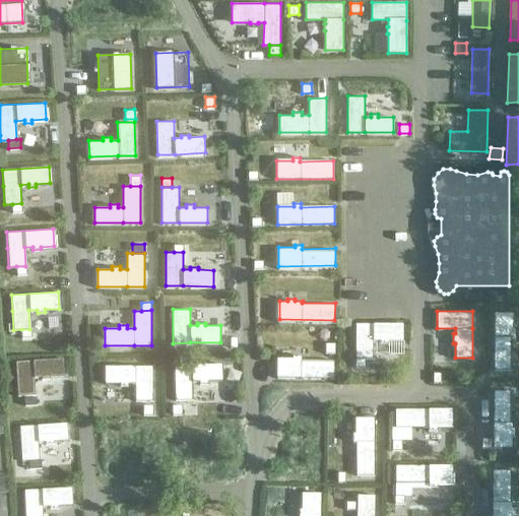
[(514,312),(495,311),(495,368),(512,368),(513,335),(516,334),(516,327),(513,327),(514,312)]
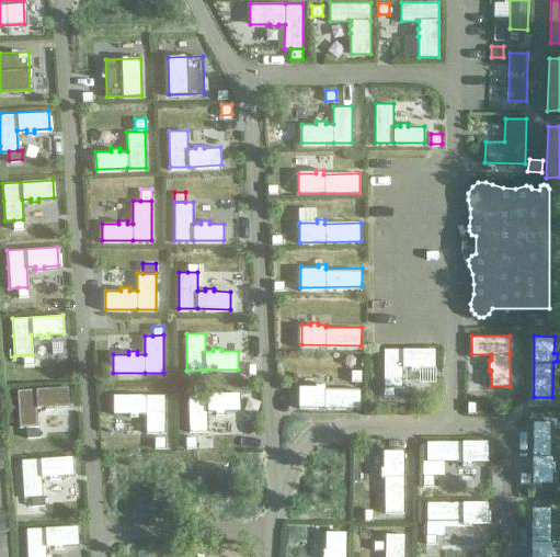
[(436,348),(385,347),(385,385),(395,385),(403,385),(402,365),(411,364),(411,367),(420,367),(420,365),(436,365),(436,348)]
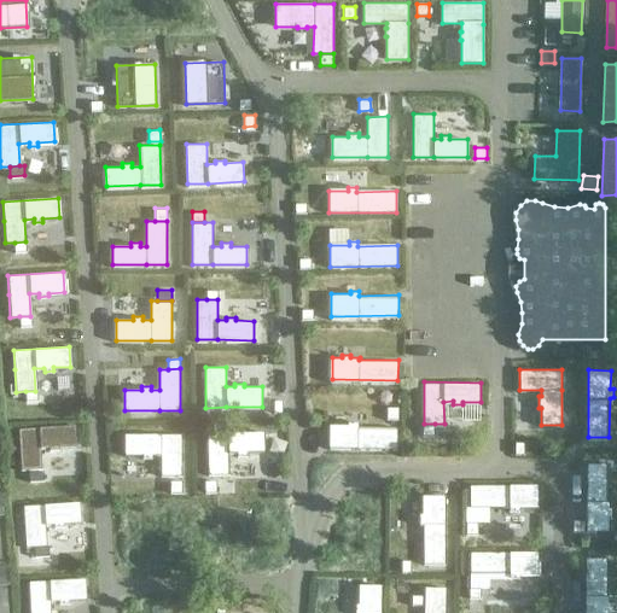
[(399,408),(388,408),(388,419),(399,419),(399,408)]
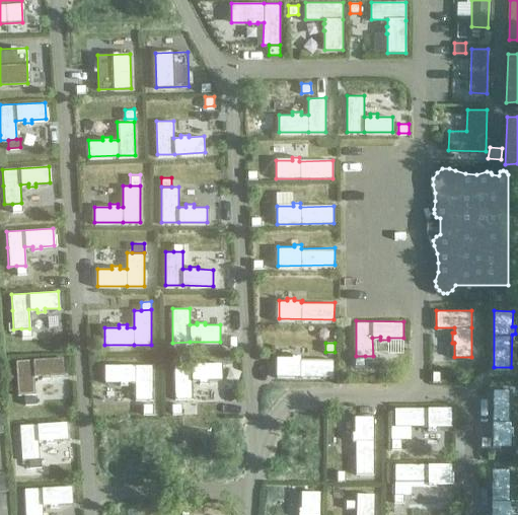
[(293,358),(278,358),(277,376),(334,377),(335,360),(301,360),(301,356),(293,356),(293,358)]
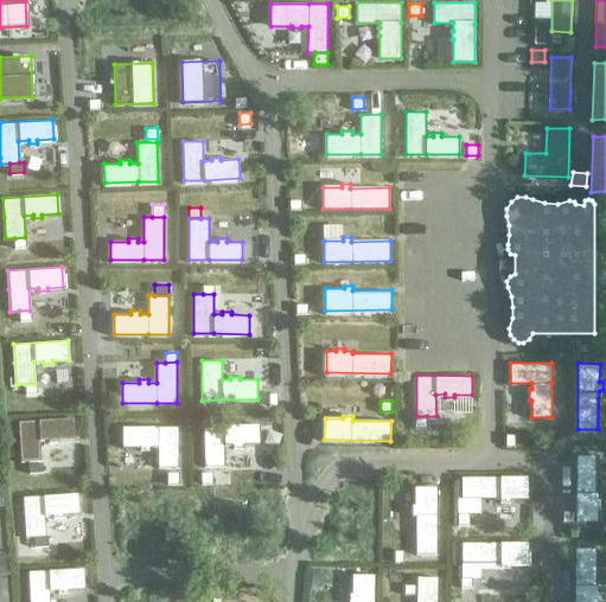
[(72,417),(18,421),(19,440),(20,462),(29,461),(39,461),(38,439),(49,439),(49,442),(57,441),(57,437),(74,437),(72,417)]
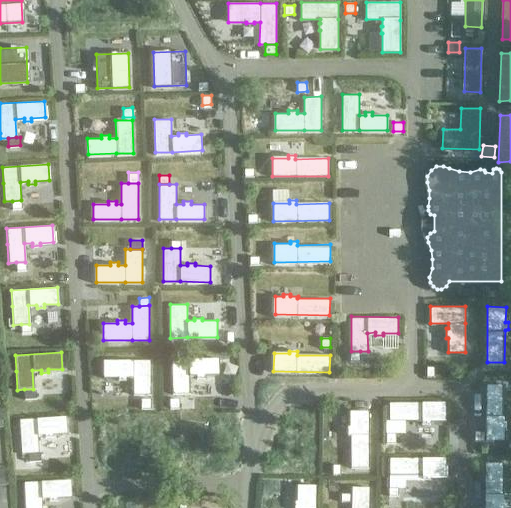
[(360,352),(351,352),(351,360),(360,360),(360,352)]
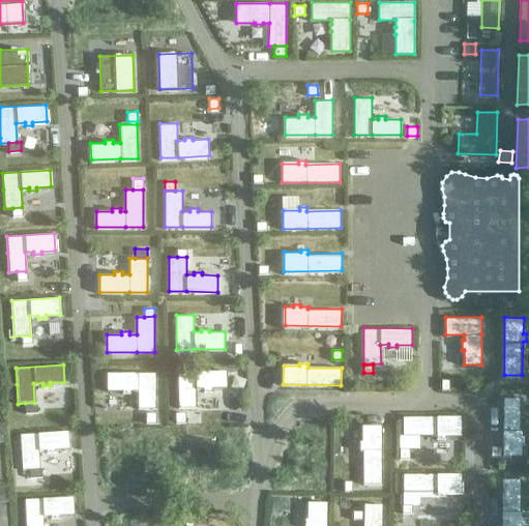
[(227,371),(177,371),(178,406),(196,406),(196,388),(204,388),(204,391),(211,391),(211,388),(227,388),(227,371)]
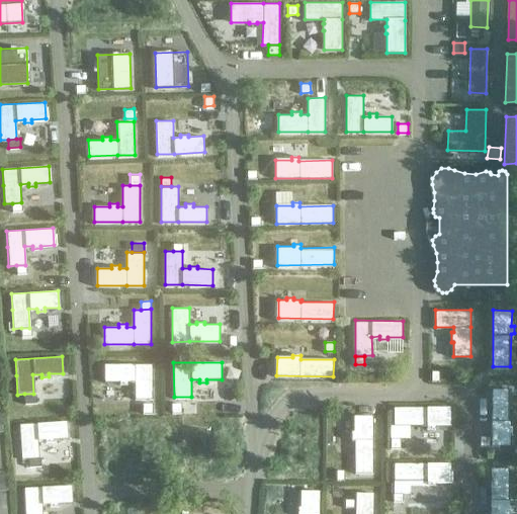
[(136,364),(104,364),(104,380),(119,380),(119,383),(126,383),(127,380),(136,380),(136,398),(152,398),(152,364),(136,364)]
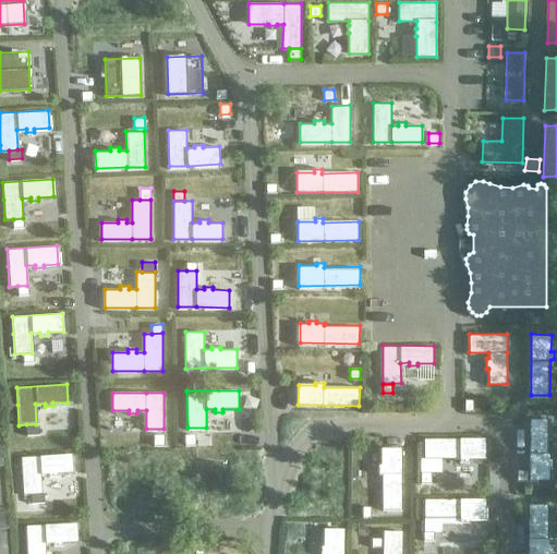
[(549,418),(531,418),(530,478),(551,478),(551,465),(553,465),(553,458),(551,458),(552,453),(548,452),(549,418)]
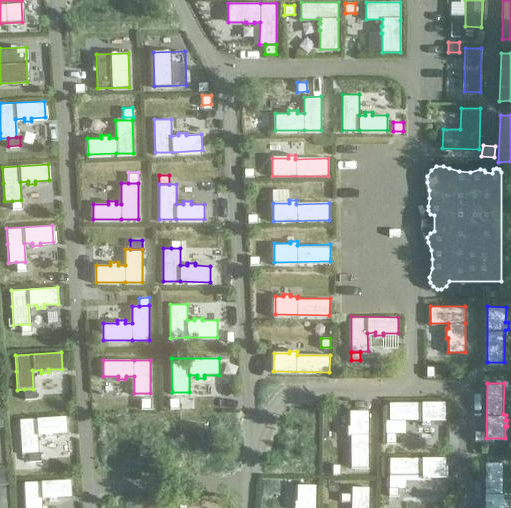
[(33,389),(24,389),(25,398),(36,397),(36,389),(33,389)]
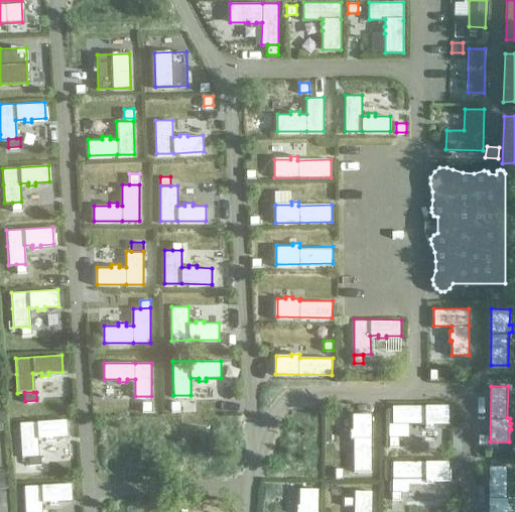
[(152,401),(142,401),(142,410),(152,410),(152,401)]
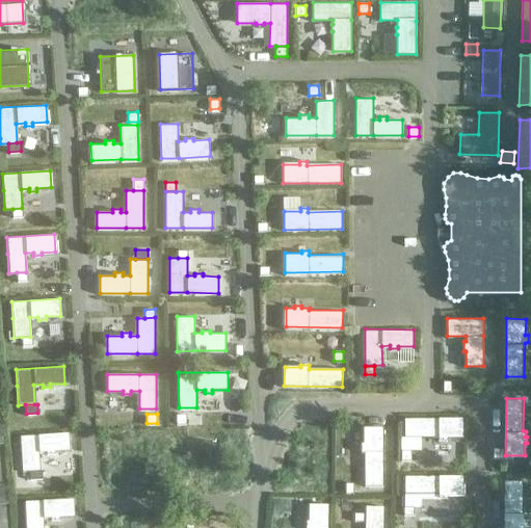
[(186,414),(177,414),(177,423),(186,423),(186,414)]
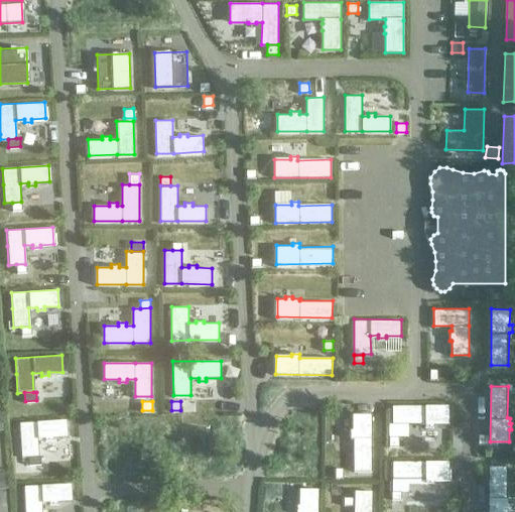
[(394,404),(393,411),(393,422),(426,420),(427,424),(435,424),(435,421),(449,421),(449,404),(394,404)]
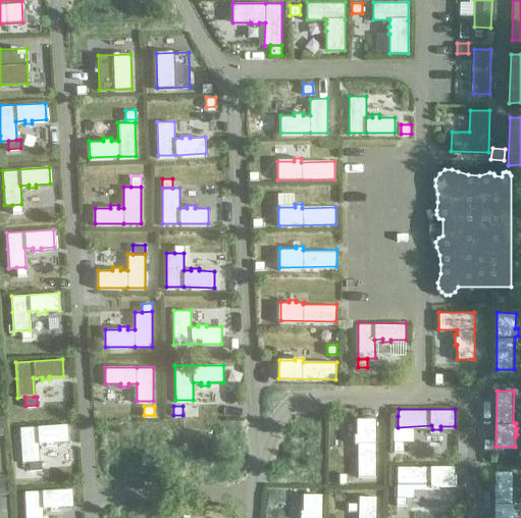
[(357,435),(355,435),(355,444),(359,444),(358,476),(375,476),(376,419),(358,419),(357,435)]
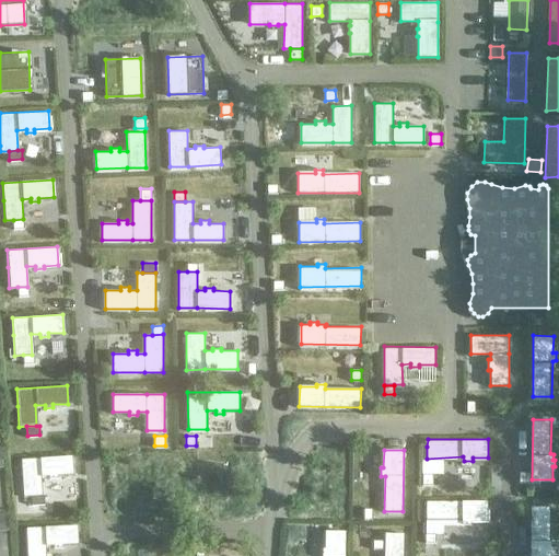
[(71,455),(21,459),(22,476),(23,496),(31,496),(41,496),(39,475),(49,475),(49,478),(57,477),(57,474),(72,473),(71,455)]
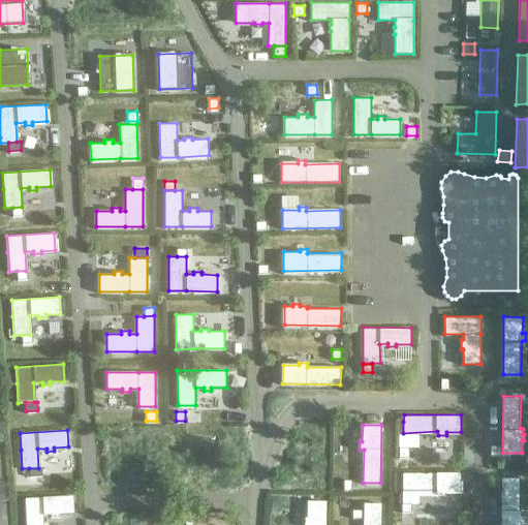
[(500,445),(490,445),(490,456),(500,456),(500,445)]
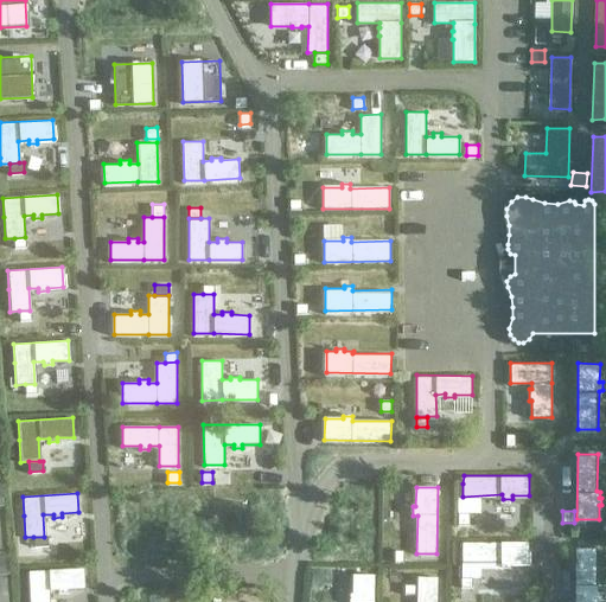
[(470,512),(459,512),(459,524),(470,524),(470,512)]
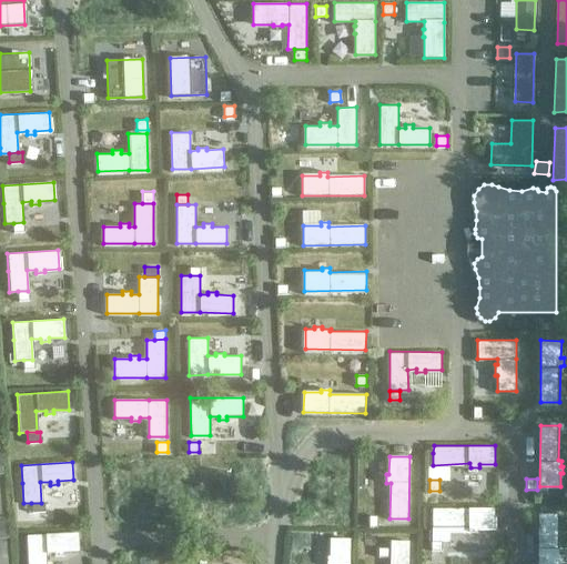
[(495,506),(433,505),(433,525),(469,525),(471,530),(479,530),(479,526),(495,526),(495,506)]
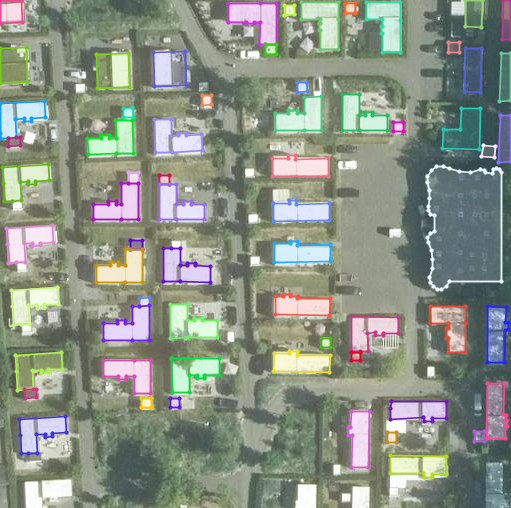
[(503,463),(485,463),(485,507),(503,507),(506,507),(506,499),(503,499),(503,494),(502,494),(503,463)]
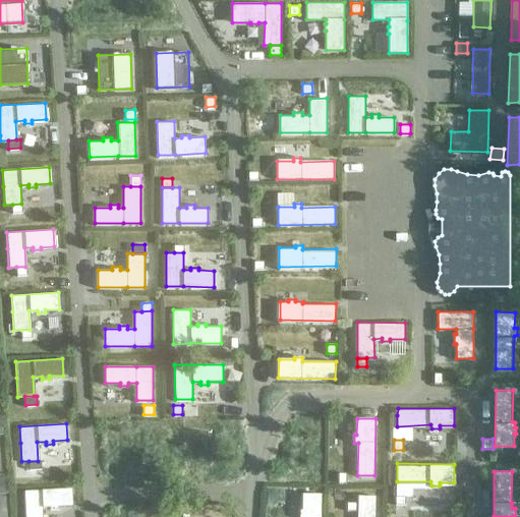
[(7,472),(0,472),(0,492),(9,492),(7,472)]
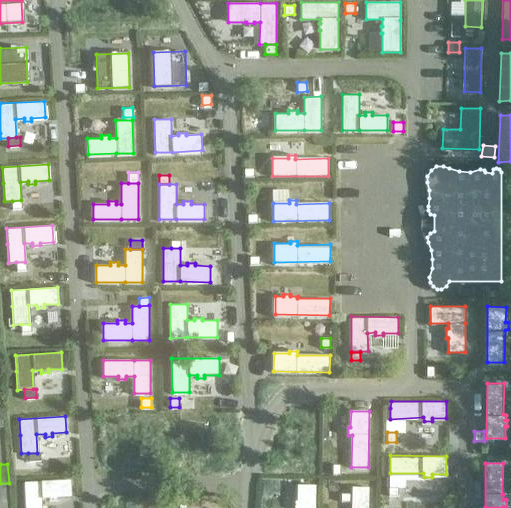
[(70,479),(24,481),(24,498),(24,507),(41,507),(41,497),(49,496),(49,499),(56,499),(56,496),(70,495),(70,479)]
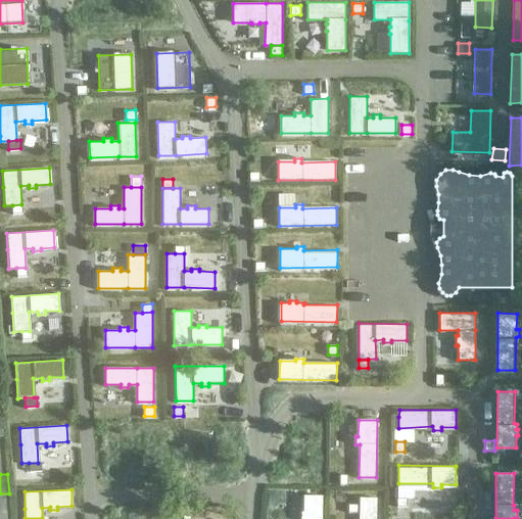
[(304,511),(302,511),(302,518),(305,518),(323,518),(324,494),(305,494),(304,511)]
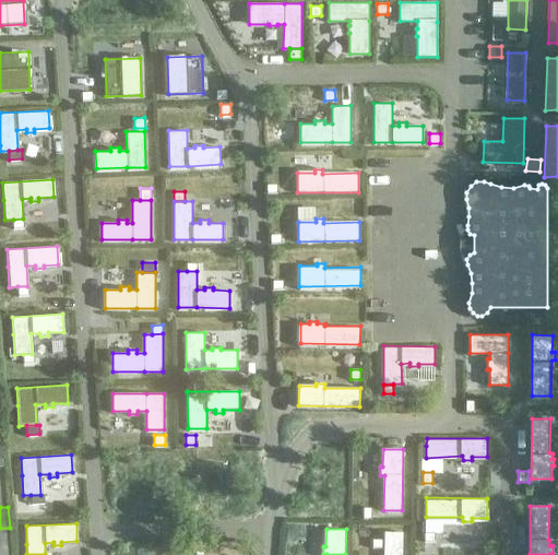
[(384,554),(403,554),(404,531),(386,531),(384,554)]
